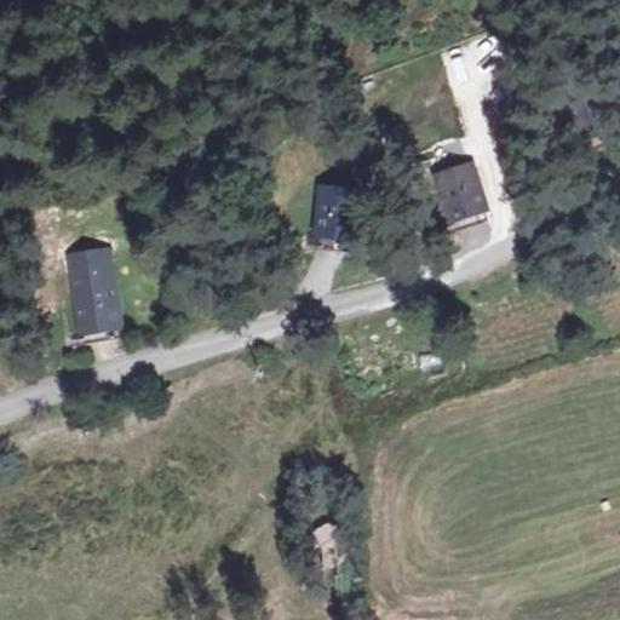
[(413,199),(428,247),(457,240),(443,191),(413,199)]
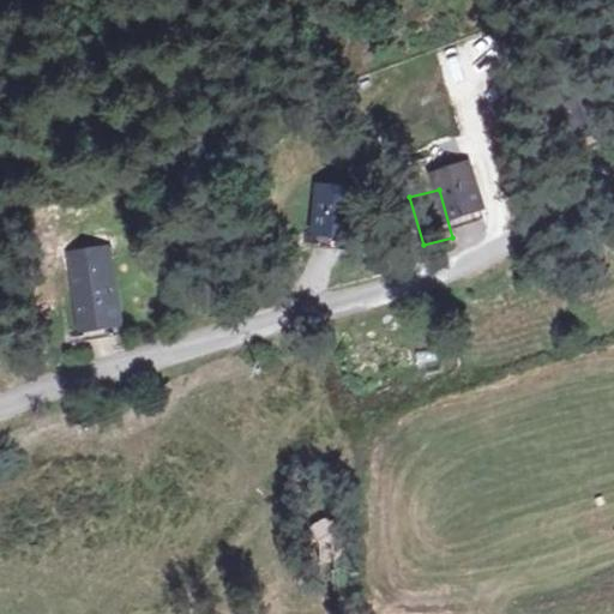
[(320,193),(323,235),(355,234),(353,191),(320,193)]
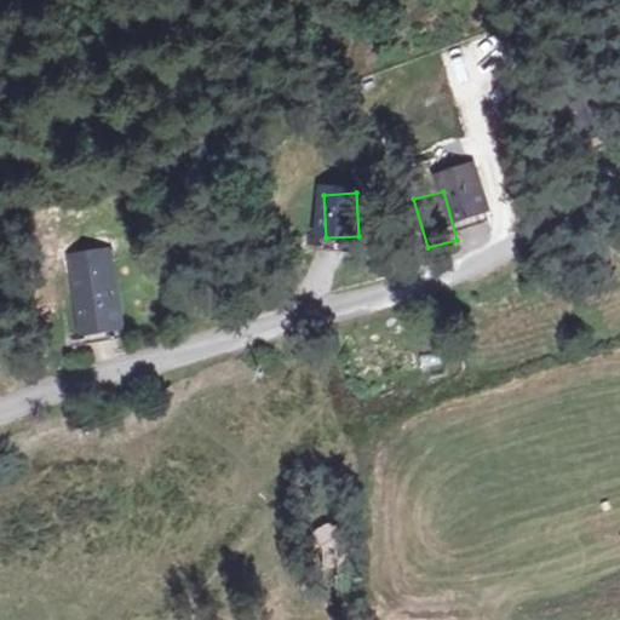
[(79,285),(86,336),(116,332),(108,280),(79,285)]
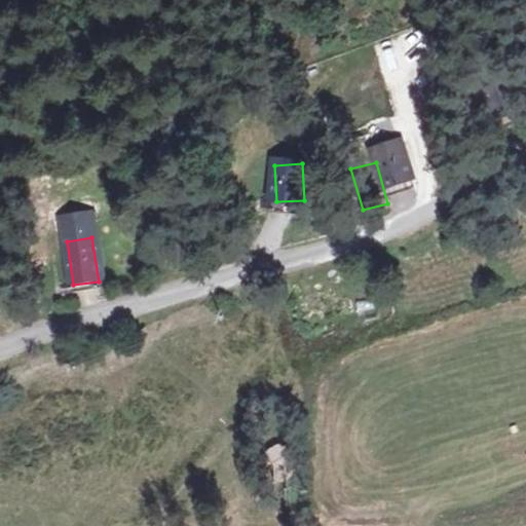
[(282,444),(266,449),(277,481),(293,476),(282,444)]
